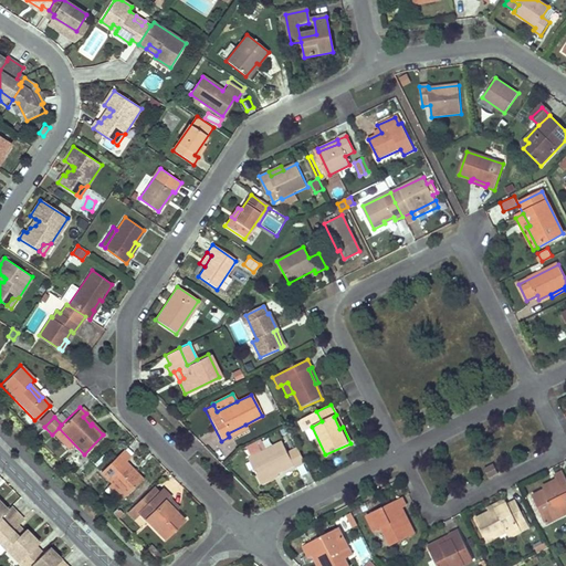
[(245,425),(228,433),(229,437),(247,428),(245,425)]
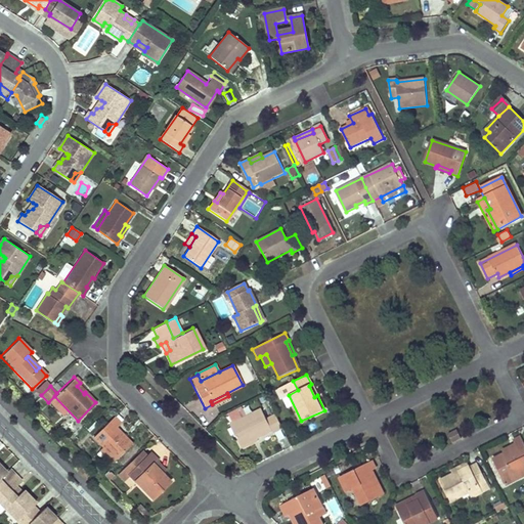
[(260,409),(228,425),(239,446),(256,438),(270,431),(271,433),(281,429),(274,416),(265,420),(260,409)]
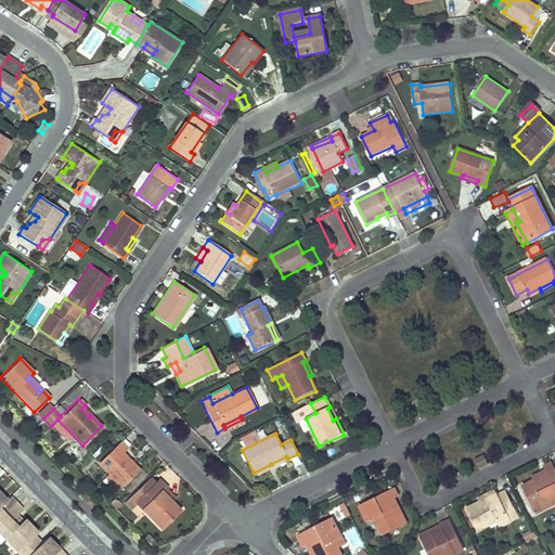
[(98,448),(84,462),(90,469),(98,463),(107,473),(120,487),(138,469),(121,452),(126,448),(120,441),(105,455),(98,448)]
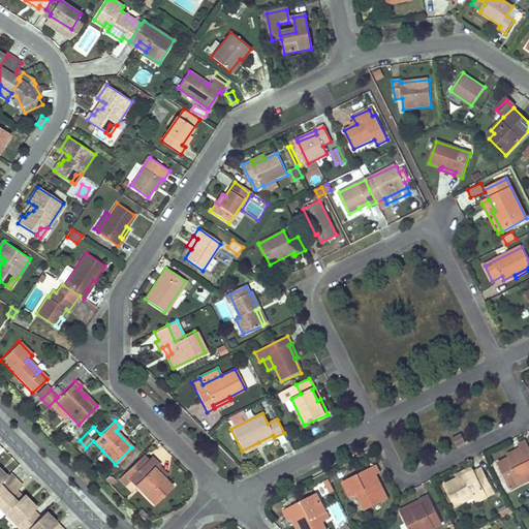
[(462,433),(454,437),(458,445),(466,442),(462,433)]
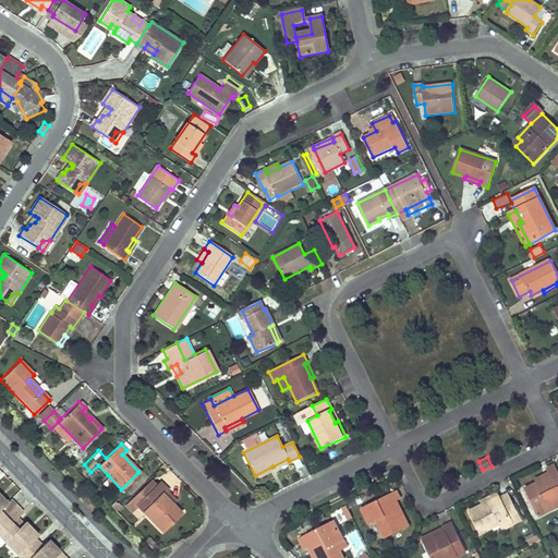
[(557,471),(555,464),(547,469),(549,472),(550,476),(536,483),(525,488),(535,508),(545,504),(553,499),(557,507),(557,506),(557,471)]
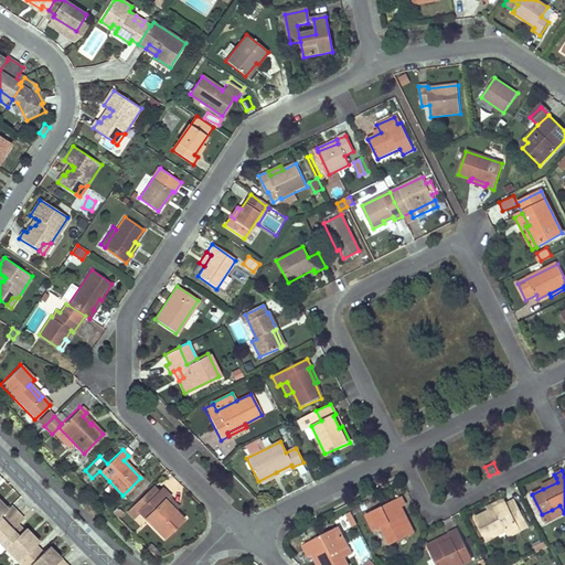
[(277,476),(276,472),(258,481),(260,484),(277,476)]
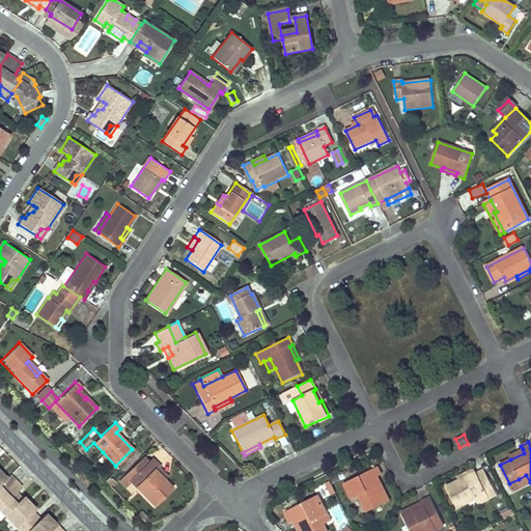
[(524,453),(523,449),(509,456),(510,459),(524,453)]
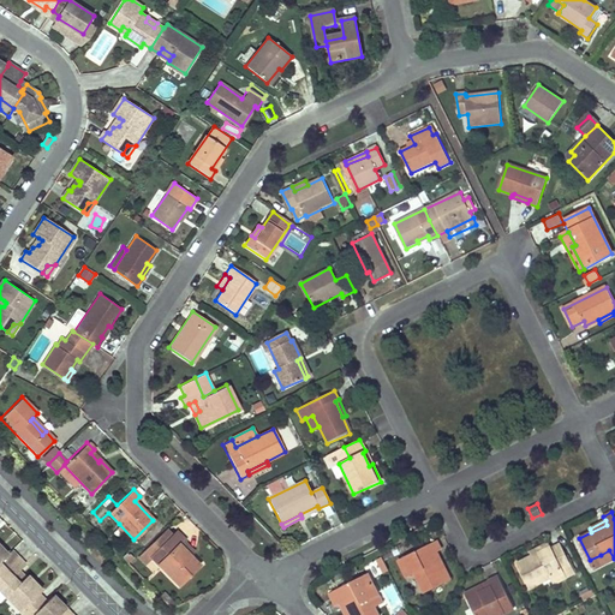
[(133,539),(119,524),(115,527),(130,543),(133,539)]
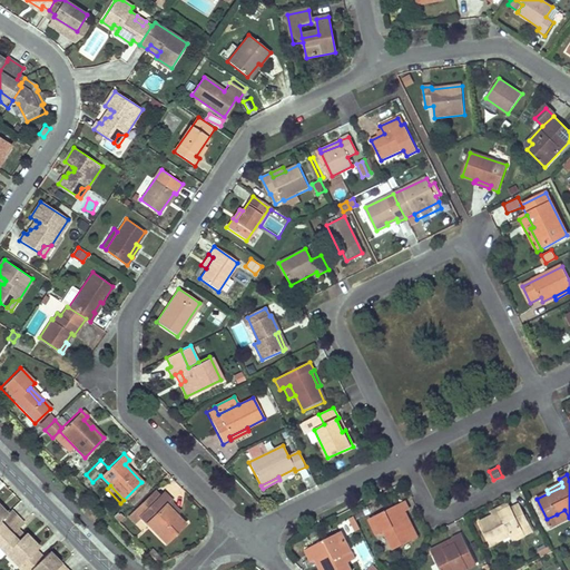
[(153,490),(140,502),(146,509),(159,497),(153,490)]
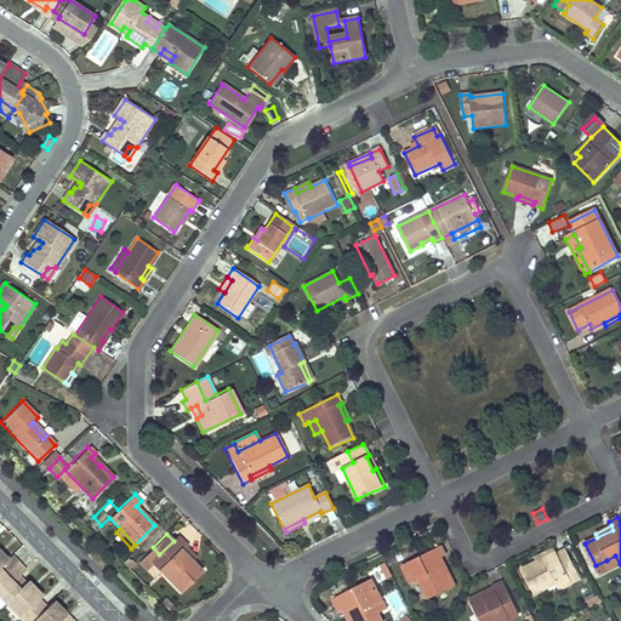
[(153,547),(138,562),(143,568),(151,563),(177,591),(199,570),(191,560),(178,550),(182,546),(183,545),(176,537),(174,541),(159,554),(153,547)]
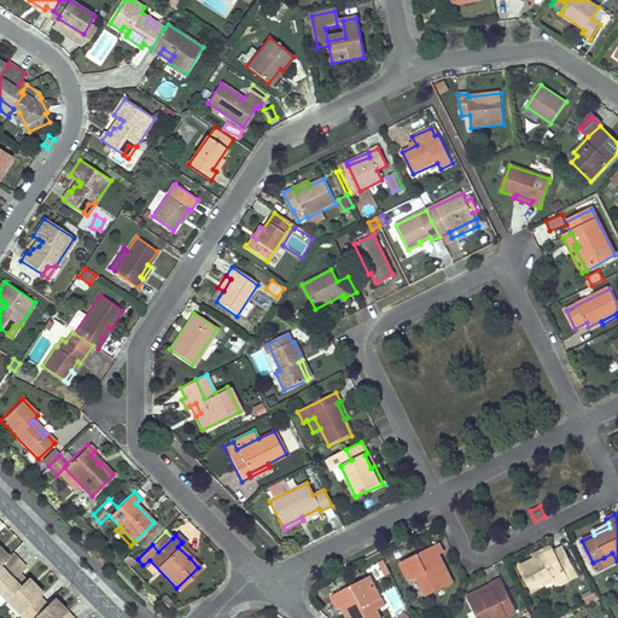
[(178,547),(190,558),(192,555),(181,543),(178,547)]
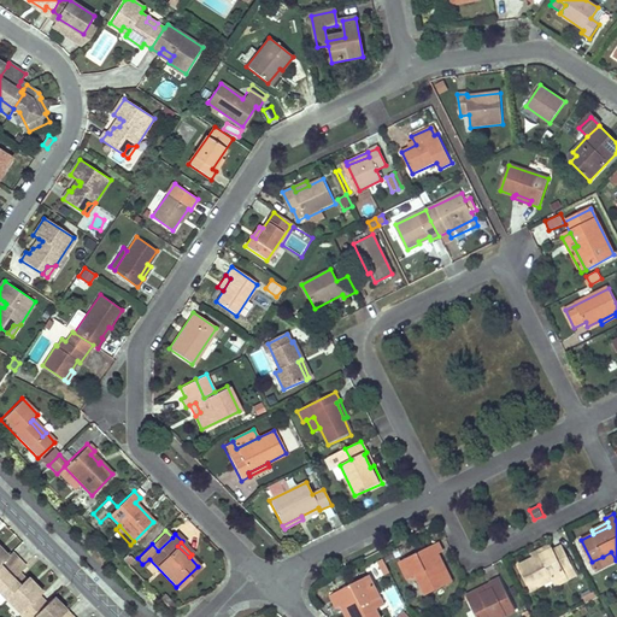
[(438,542),(399,562),(407,579),(417,575),(425,594),(447,583),(434,554),(438,553),(441,552),(438,542)]
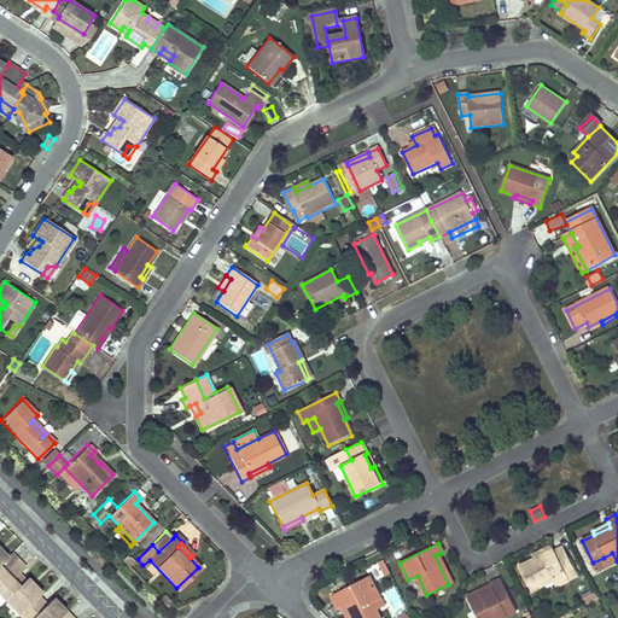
[(552,544),(532,554),(534,559),(553,549),(552,544)]
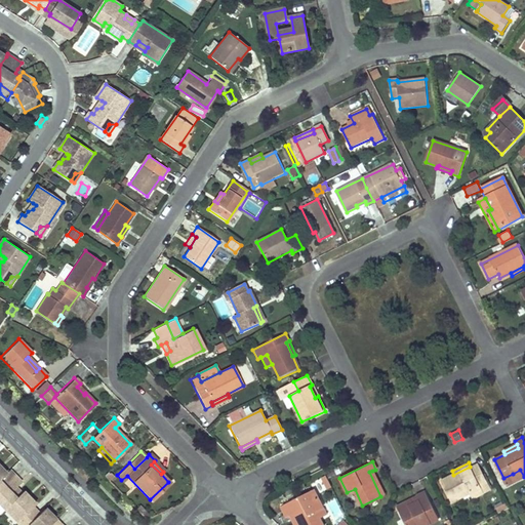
[(453,475),(441,481),(451,502),(470,493),(481,487),(483,492),(490,489),(478,463),(471,468),(470,467),(453,475)]
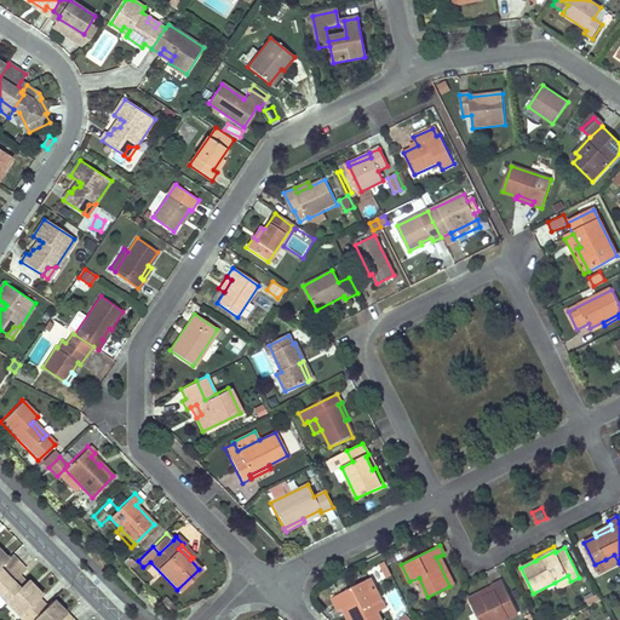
[(0,551),(0,568),(6,575),(19,563),(12,556),(7,560),(0,551)]
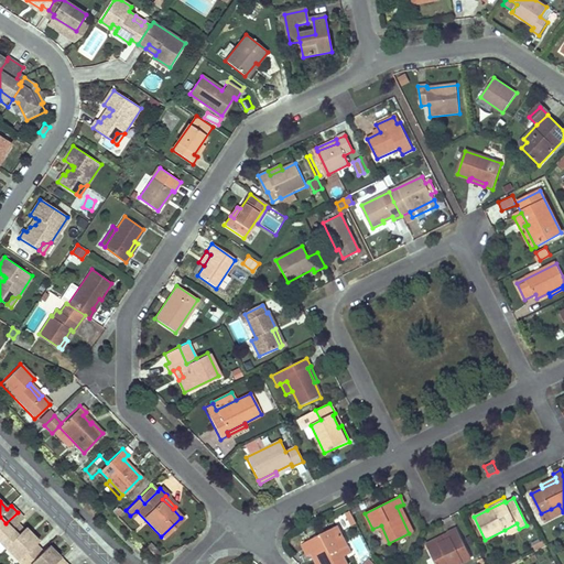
[(559,505),(551,509),(554,517),(563,512),(559,505)]
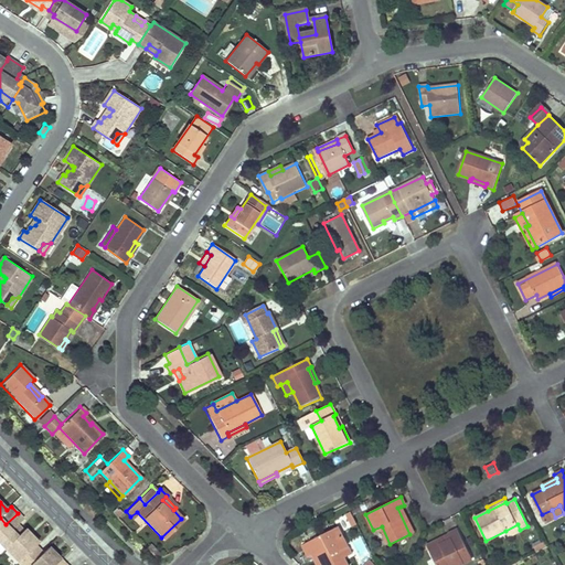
[(401,507),(397,508),(409,534),(413,533),(401,507)]
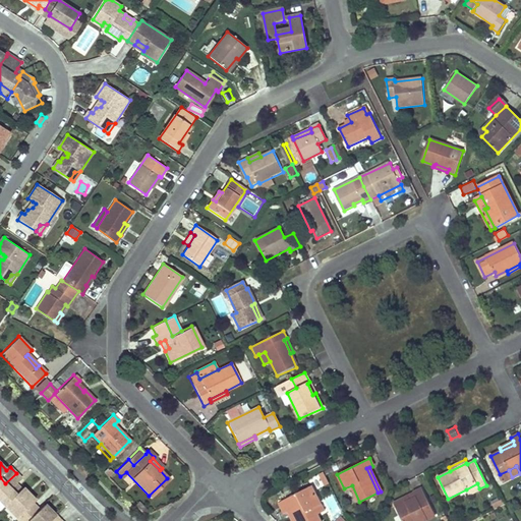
[(0,500),(5,506),(18,493),(13,487),(16,484),(21,479),(16,473),(5,483),(0,477),(0,500)]
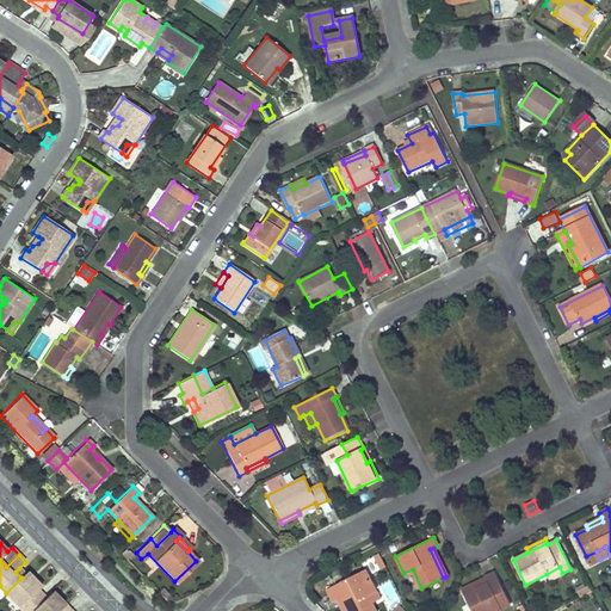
[(560,567),(547,574),(549,580),(562,573),(560,567)]
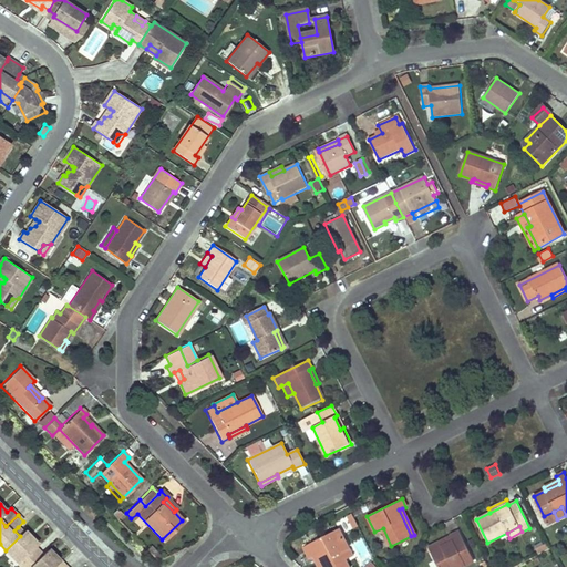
[(23,533),(18,527),(14,531),(20,536),(23,533)]
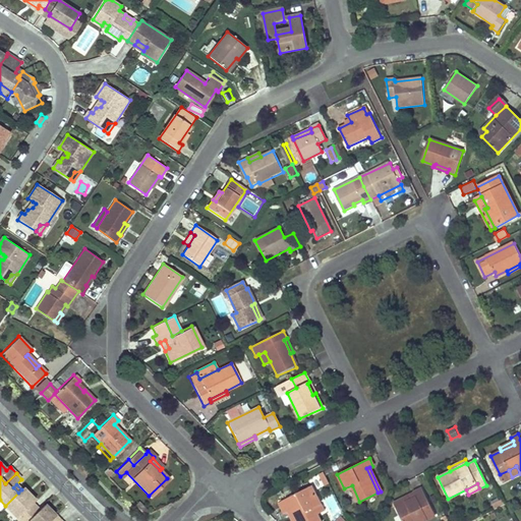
[(422,487),(414,491),(416,498),(396,507),(403,520),(423,520),(436,515),(422,487)]
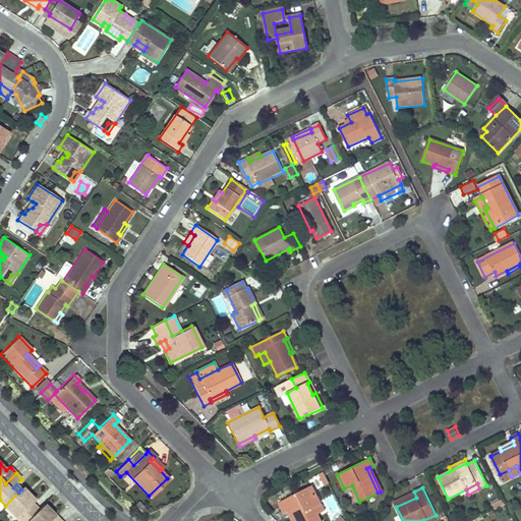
[(18,493),(5,506),(11,512),(13,510),(19,516),(17,518),(19,520),(27,520),(29,520),(40,510),(33,504),(36,501),(29,495),(25,498),(23,496),(25,494),(21,489),(18,493)]
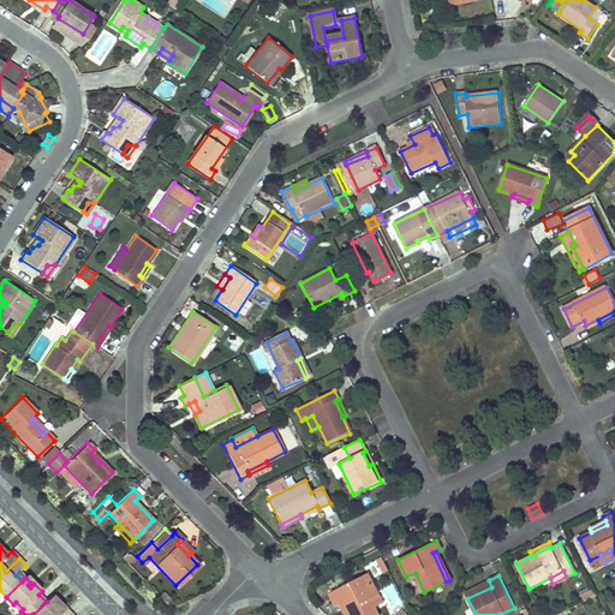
[(489,580),(465,592),(467,598),(491,587),(489,580)]
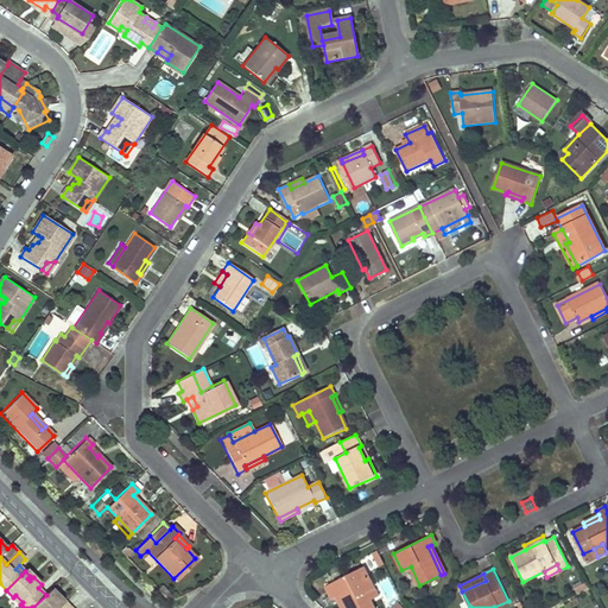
[(379,580),(384,596),(393,593),(388,576),(379,580)]
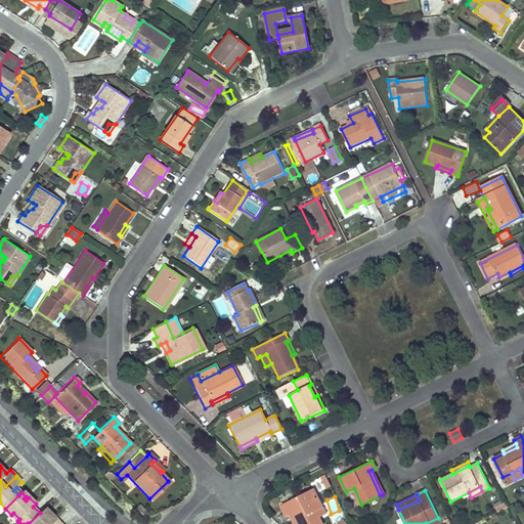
[(60,523),(45,508),(40,513),(29,523),(60,523)]
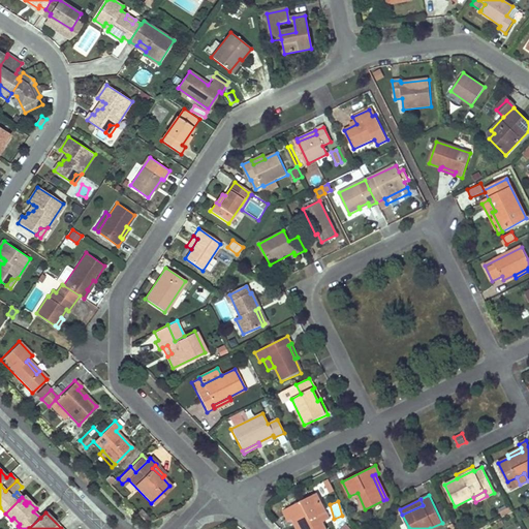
[(325,514),(318,518),(323,528),(331,524),(325,514)]
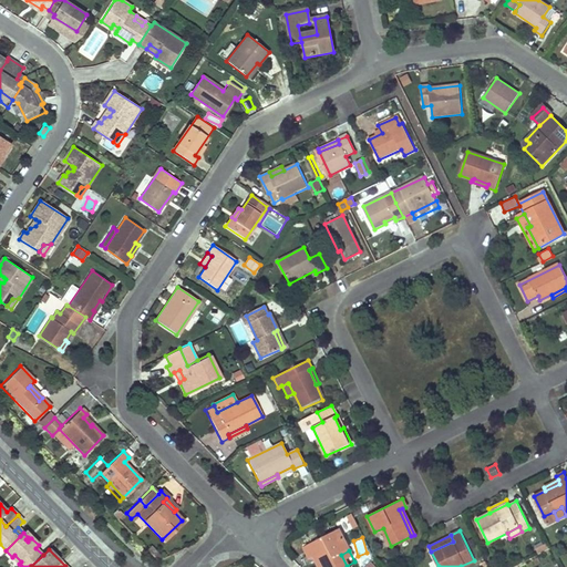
[(14,555),(12,557),(19,564),(21,562),(14,555)]
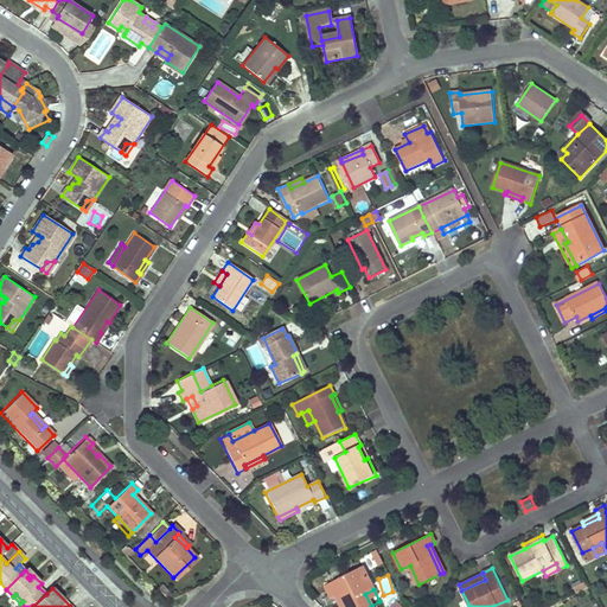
[(345,606),(340,596),(336,599),(338,606),(345,606)]
